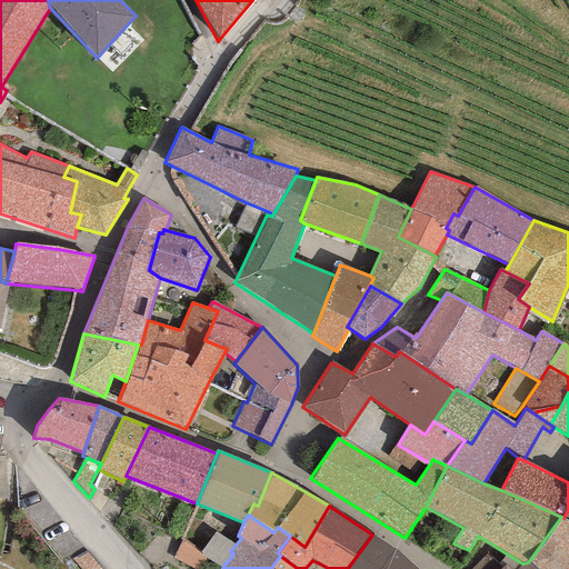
[(568,568),(568,521),(563,518),(561,517),(545,547),(528,562),(535,568),(568,568)]
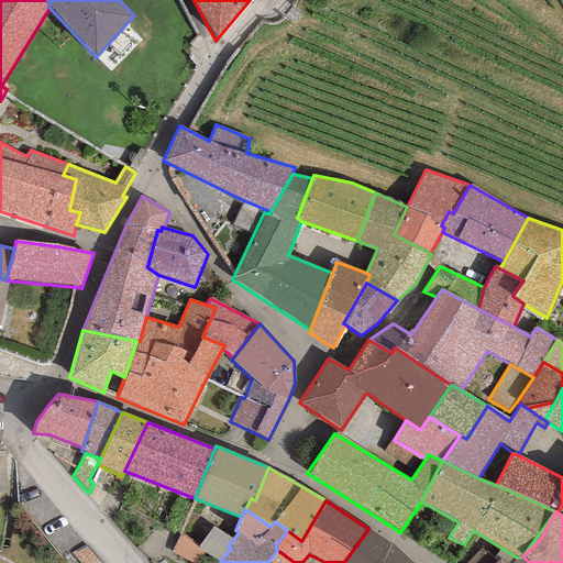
[(233,539),(212,527),(197,549),(203,552),(220,562),(231,548),(228,545),(233,539)]
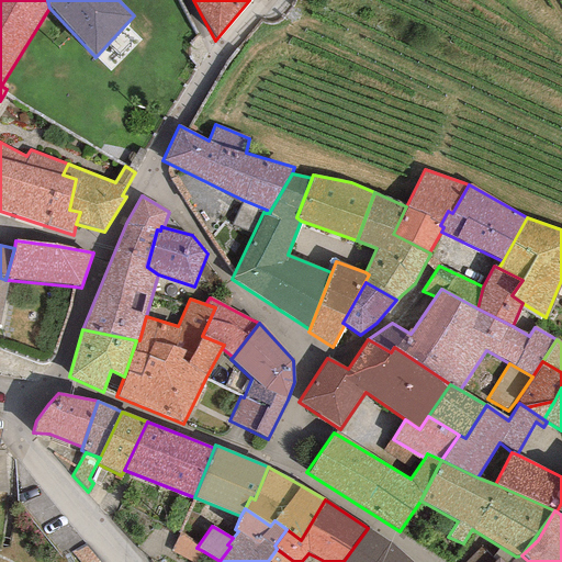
[(411,561),(392,546),(368,528),(344,561),(411,561)]
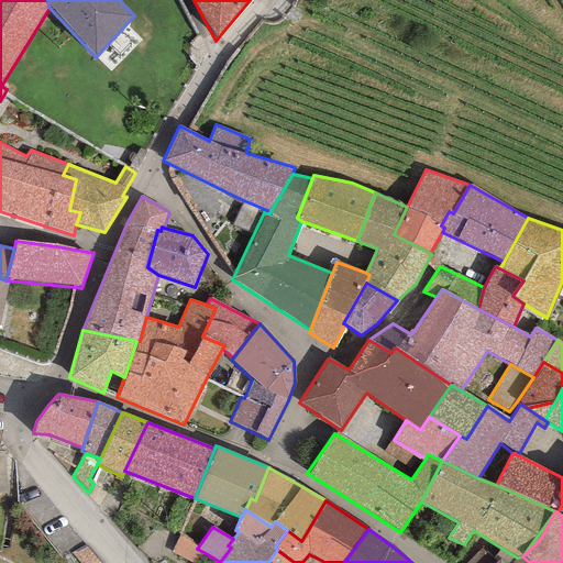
[(197,549),(179,536),(170,552),(191,562),(197,562),(203,552),(197,549)]
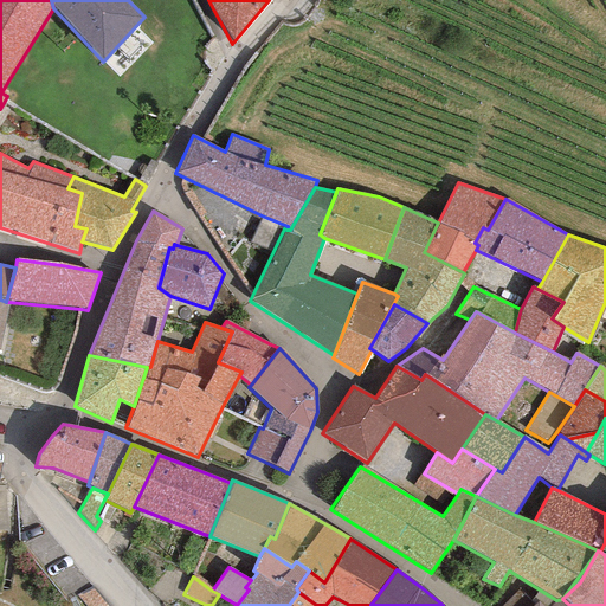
[(108,605),(91,586),(78,597),(85,605),(108,605)]
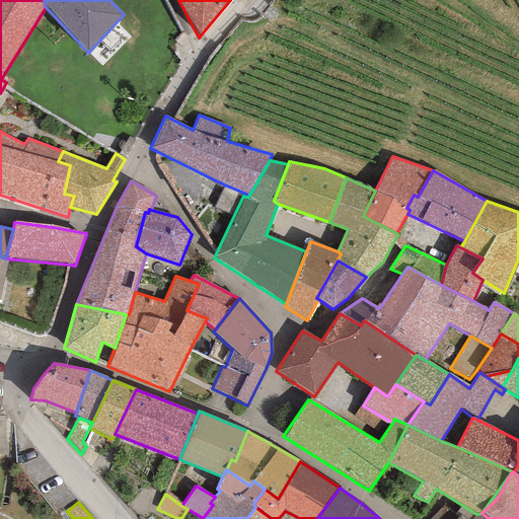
[(429,518),(488,518),(482,513),(476,514),(471,518),(463,518),(460,516),(456,518),(455,518),(443,506),(429,518)]
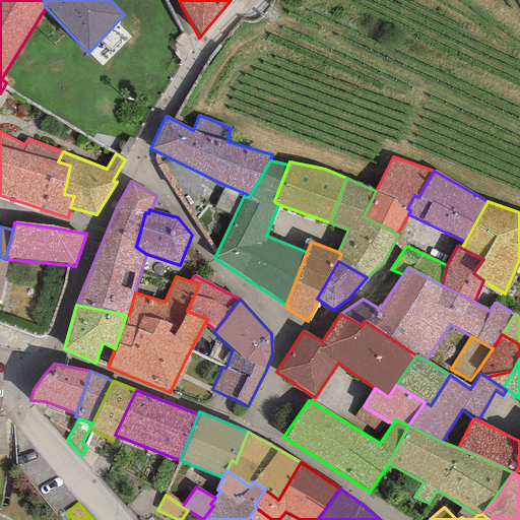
[(271,519),(256,508),(248,519),(271,519)]
